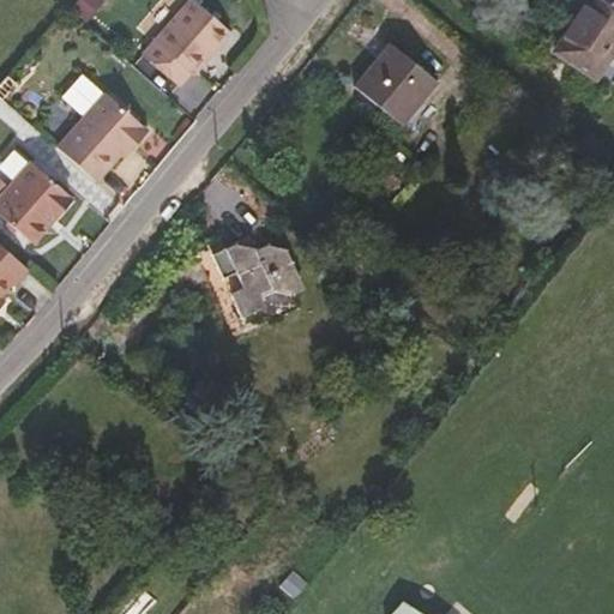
[(73,0),(66,8),(85,24),(106,2),(102,0),(73,0)]
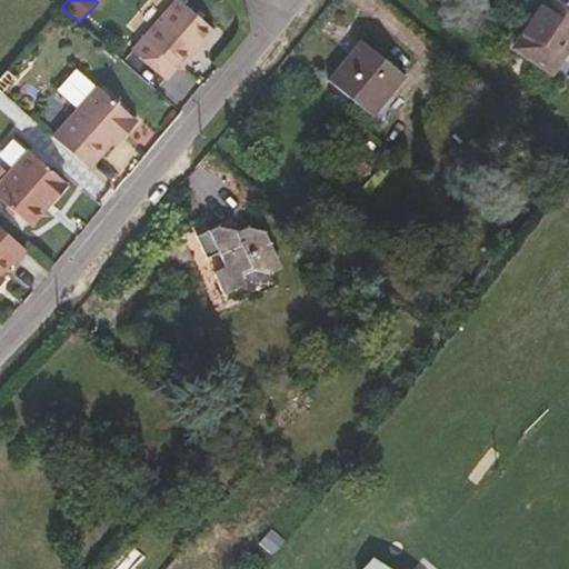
[(215,29),(180,0),(176,0),(132,50),(166,79),(177,67),(179,69),(215,29)]
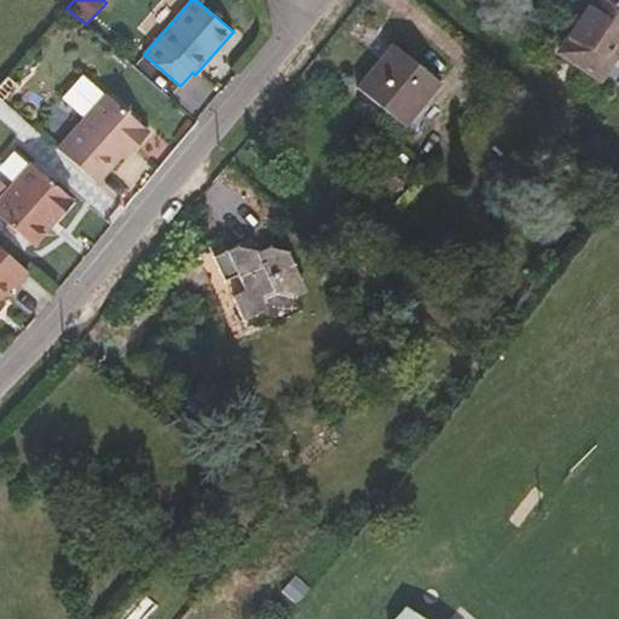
[(601,79),(618,51),(618,0),(590,0),(556,51),(601,79)]
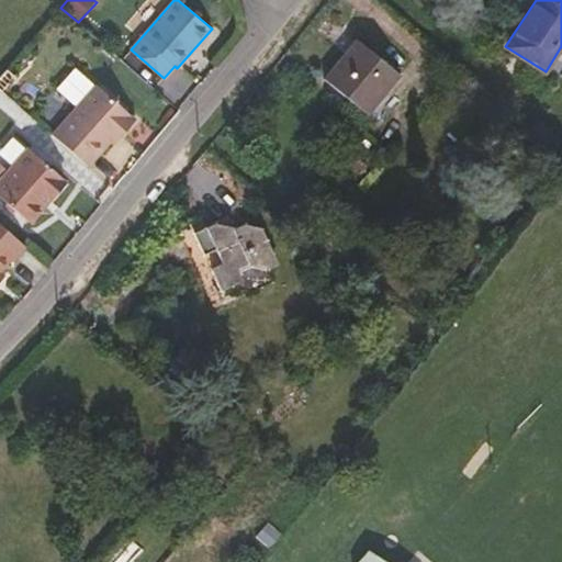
[(368,114),(401,75),(356,38),(323,79),(368,114)]
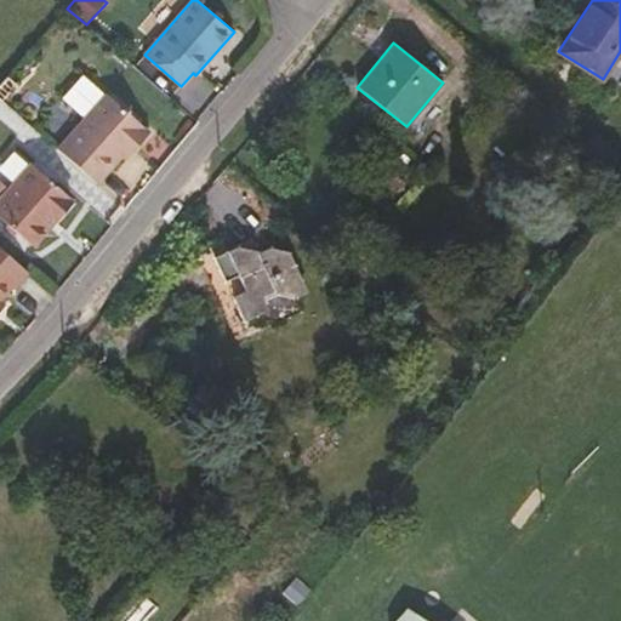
[(0,84),(0,98),(3,102),(17,86),(7,77),(0,84)]
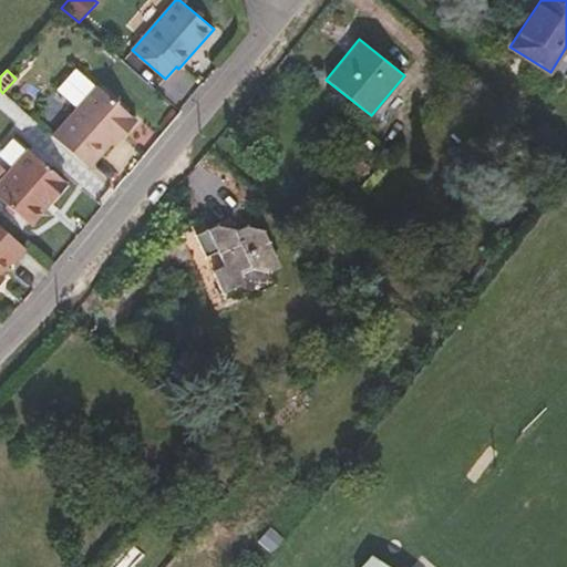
[(98,86),(53,136),(89,168),(112,142),(117,135),(121,138),(136,121),(98,86)]
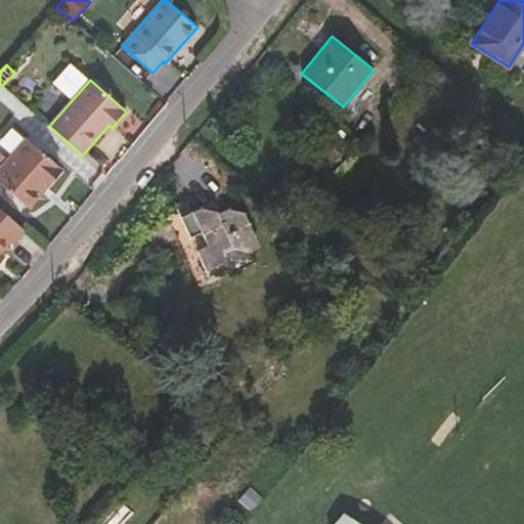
[(108,125),(103,131),(106,134),(112,128),(108,125)]
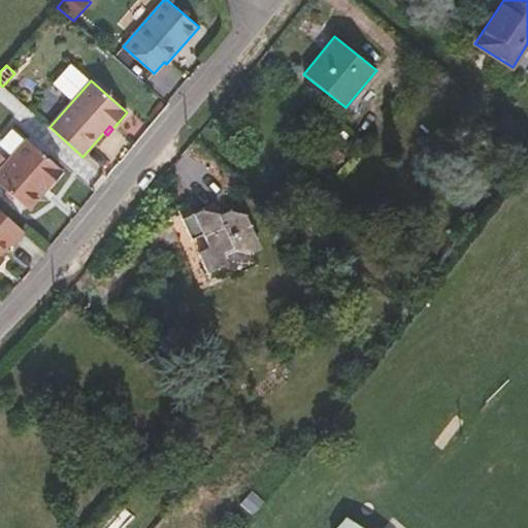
[(28,139),(0,170),(0,184),(27,207),(61,168),(28,139)]
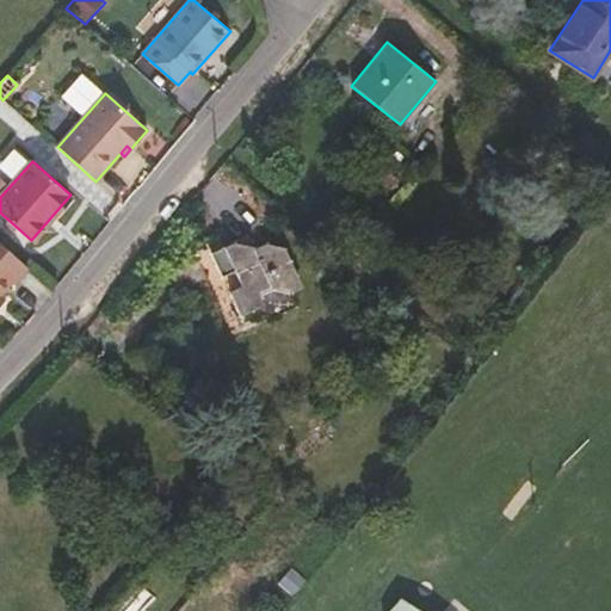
[(303,288),(284,247),(265,244),(253,250),(252,246),(233,242),(210,254),(221,277),(234,271),(241,287),(229,291),(240,316),(252,310),(253,313),(272,316),(295,307),(290,294),(303,288)]
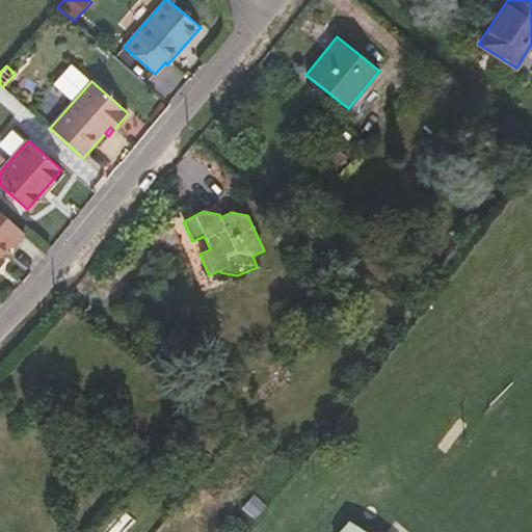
[(24,233),(0,212),(0,260),(11,247),(24,233)]
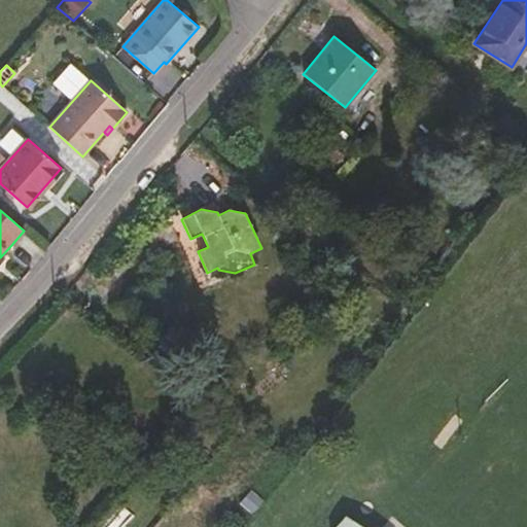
[(180,245),(170,222),(142,236),(152,258),(180,245)]
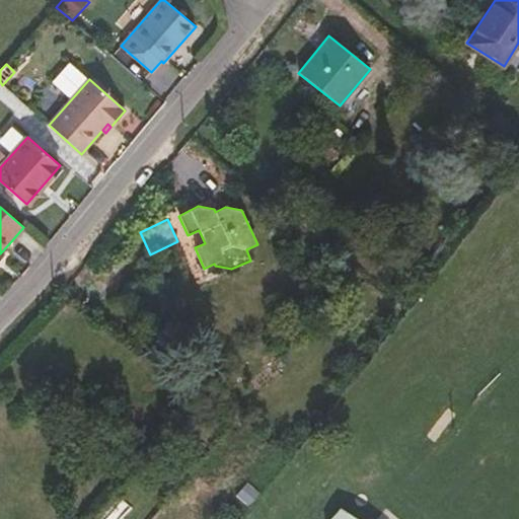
[(358,518),(340,507),(328,518),(358,518)]
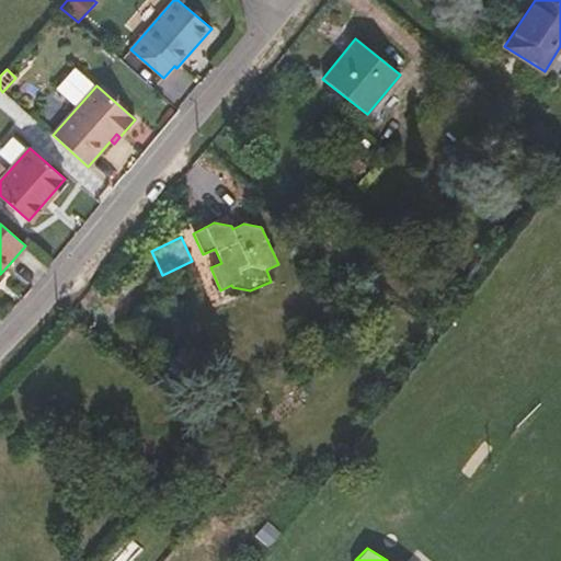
All buildings are outlined.
